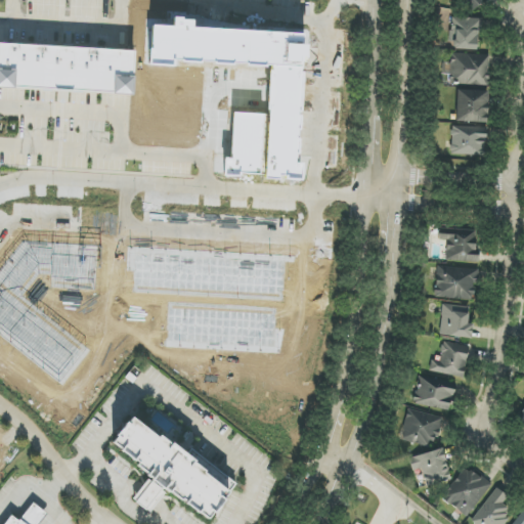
[(487,0),(461,0),(461,7),(487,8),(487,0)]
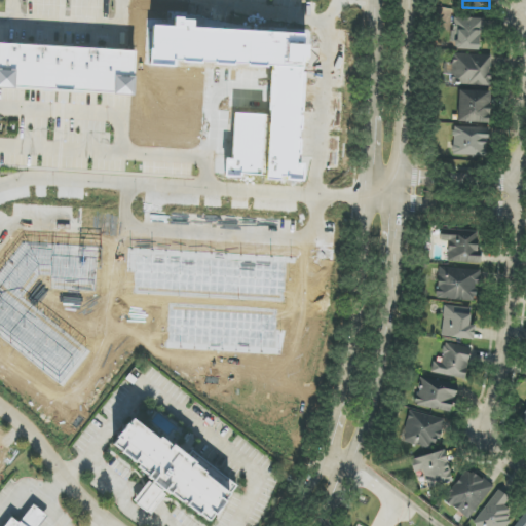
[(481,19),(453,17),(452,49),(481,50),(481,19)]
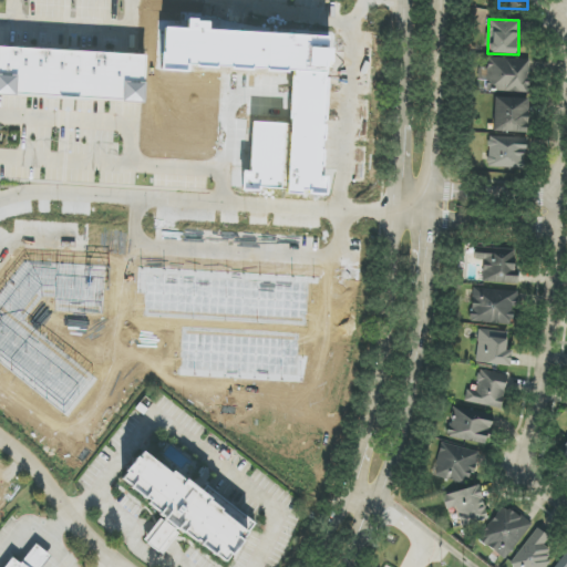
[(146,54),(0,48),(0,95),(144,102),(146,54)]
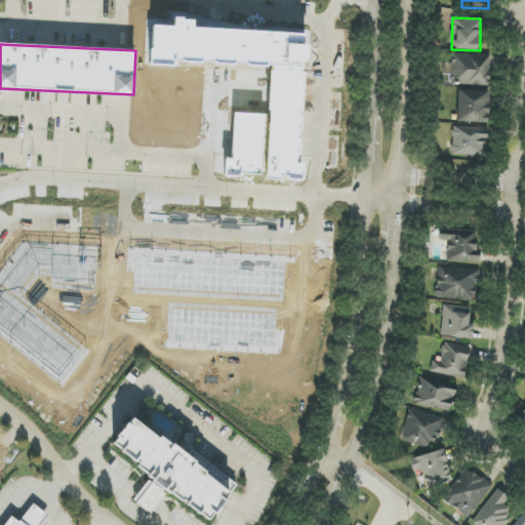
[(489,86),(490,55),(451,54),(451,65),(443,65),(443,75),(450,75),(450,85),(489,86)]
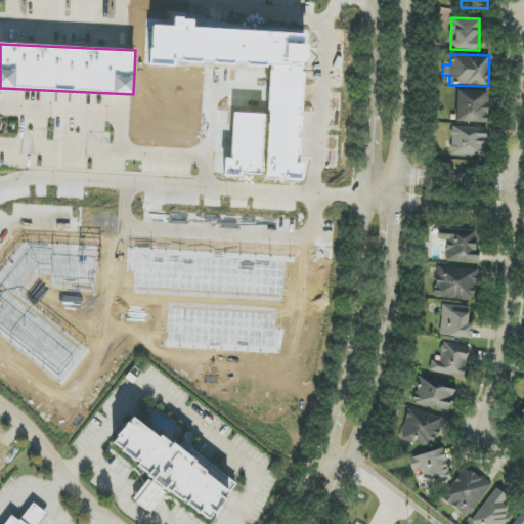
[(488,91),(456,90),(456,122),(487,123),(488,91)]
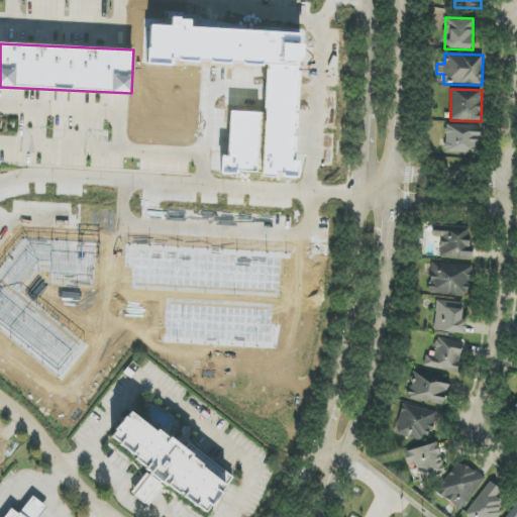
[(445,125),(444,152),(479,154),(479,126),(445,125)]
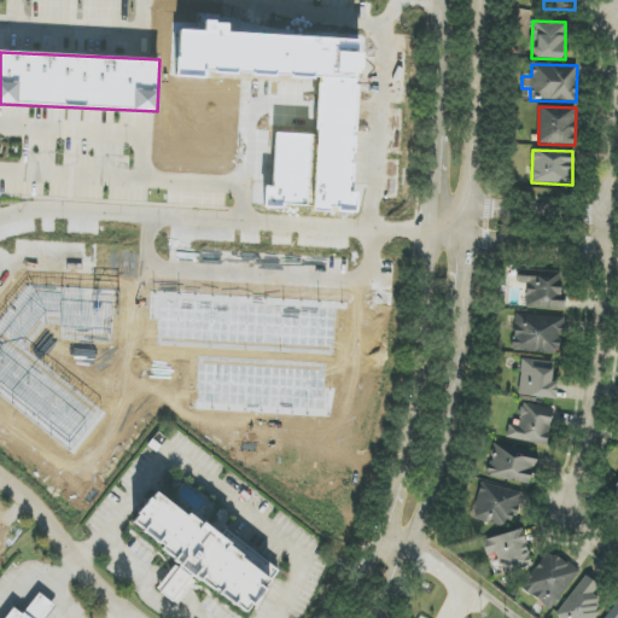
[(561,309),(563,270),(518,270),(518,284),(526,284),(526,309),(561,309)]
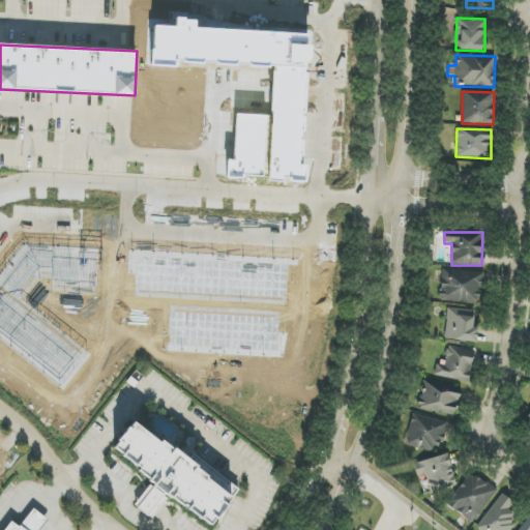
[(483,271),(441,270),(440,302),(478,303),(479,287),(483,287),(483,271)]
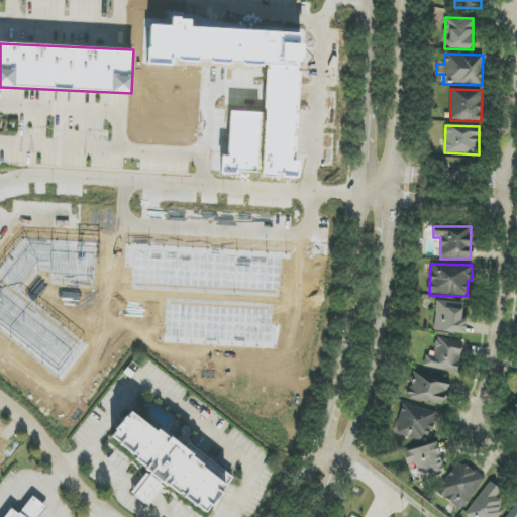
[(464,334),(467,320),(461,319),(462,303),(436,301),(433,331),(464,334)]
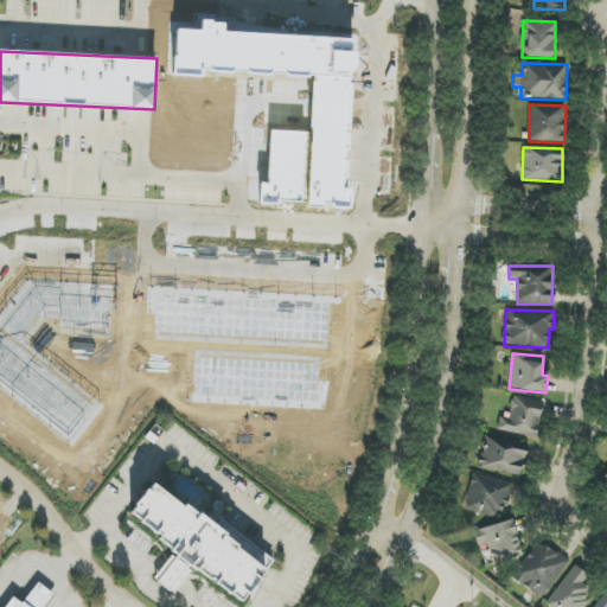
[(498,432),(537,438),(542,401),(512,396),(510,414),(500,413),(498,432)]
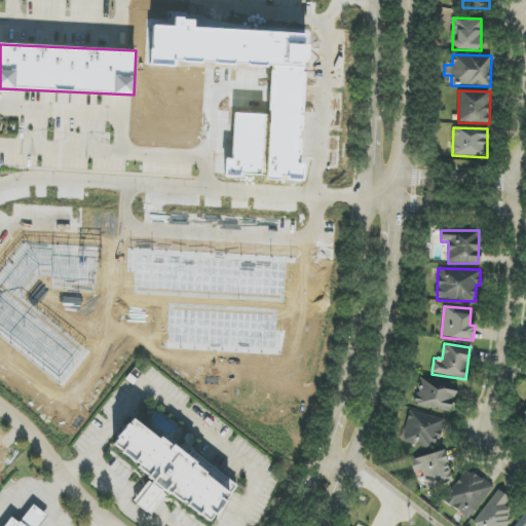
[(415,405),(451,413),(458,385),(421,377),(415,405)]
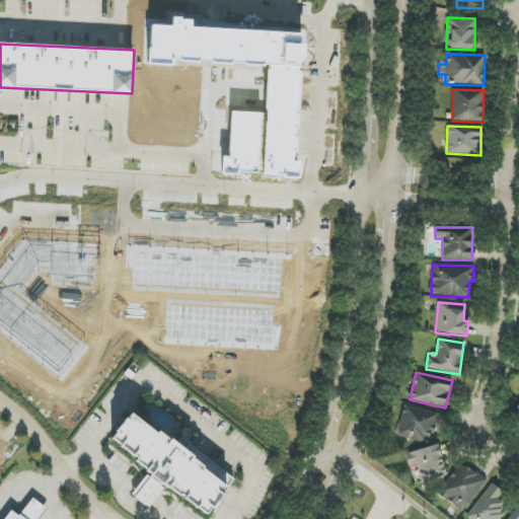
[(437,414),(402,405),(395,436),(431,444),(437,414)]
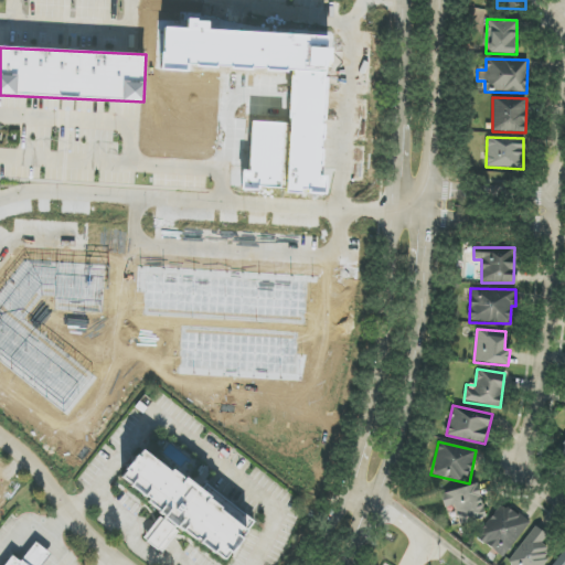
[(224,563),(248,531),(144,448),(119,479),(163,513),(144,539),(161,552),(180,528),(224,563)]
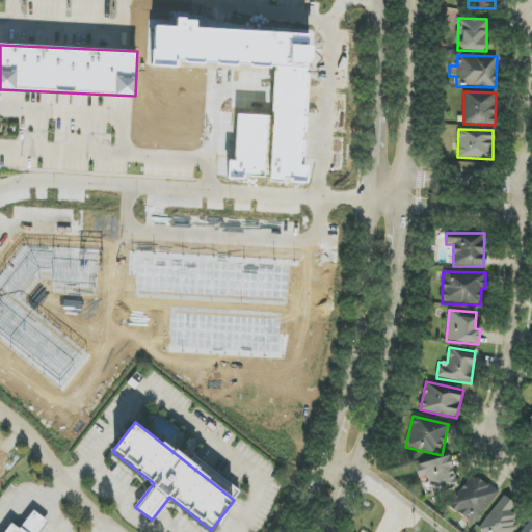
[(415,464),(418,478),(428,476),(432,495),(457,488),(449,456),(415,464)]
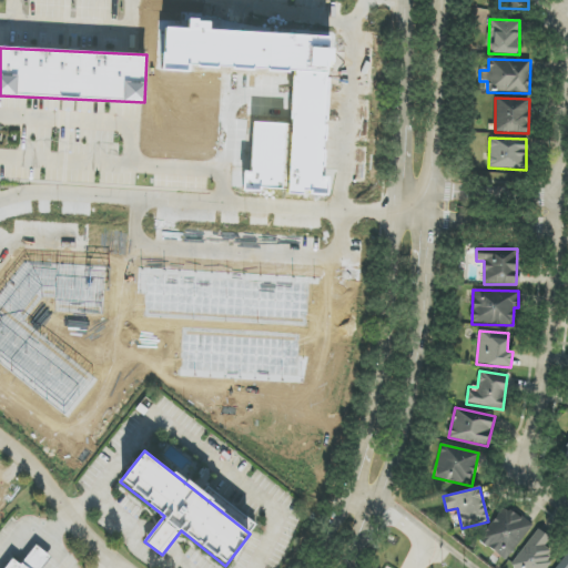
[(505,561),(531,527),(506,506),(479,540),(505,561)]
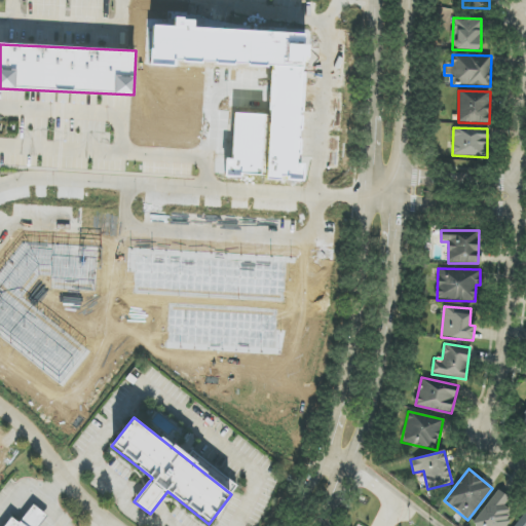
[(503,525),(515,514),(505,506),(511,499),(498,490),(473,524),(476,525),(503,525)]
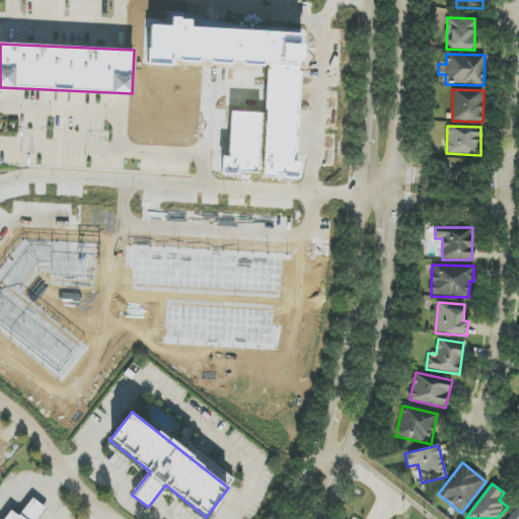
[(39,518),(47,508),(31,499),(19,517),(10,511),(4,518),(39,518)]
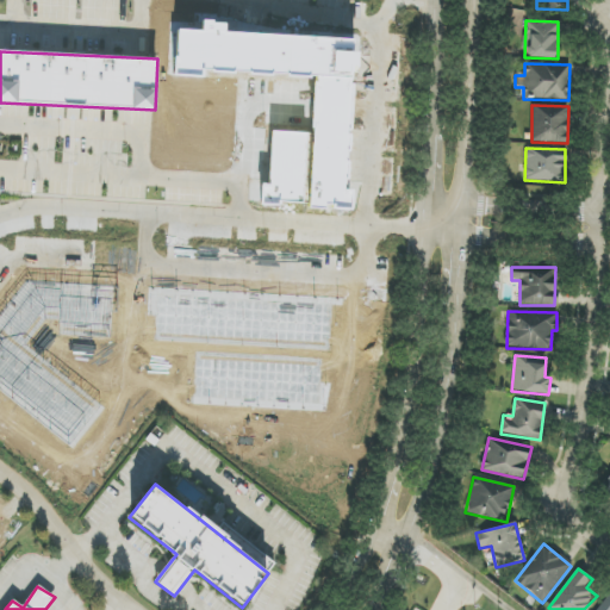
[(609,609),(609,593),(596,609),(609,609)]
